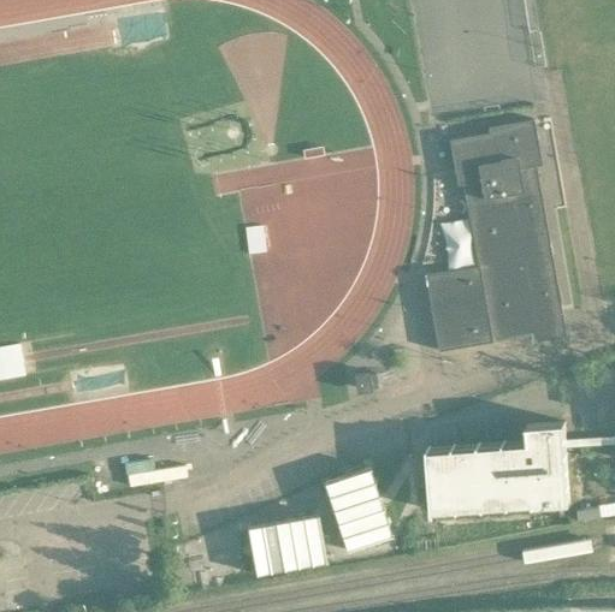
[(478,268),(426,278),(439,354),(539,337),(540,344),(566,339),(534,158),(540,156),(534,122),(489,130),(489,136),(450,142),(456,177),(461,176),(478,268)]
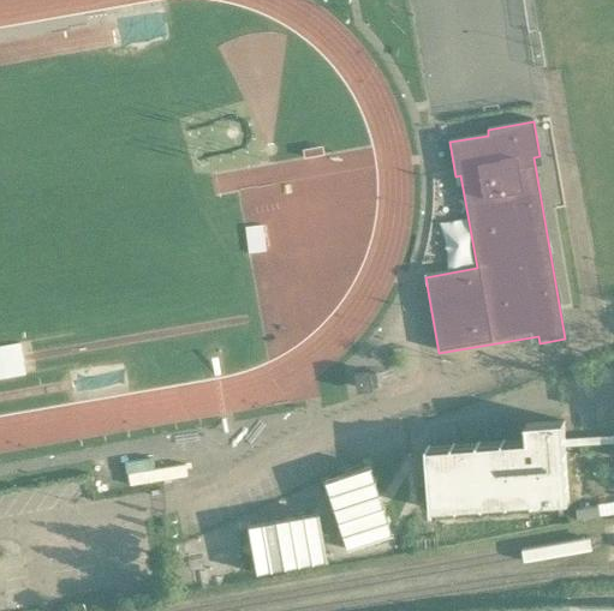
[(19,345),(0,347),(0,379),(24,376),(19,345)]
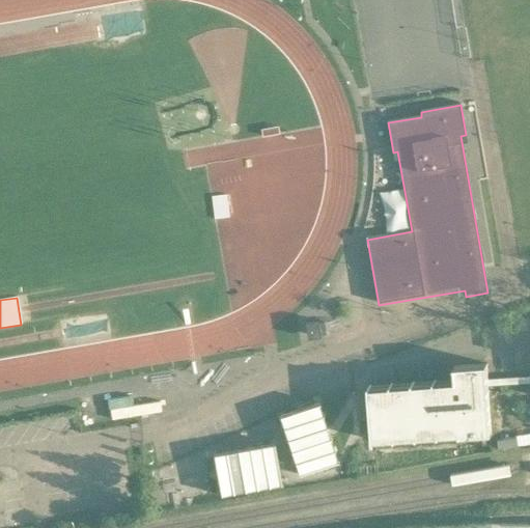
[(309,338),(325,335),(324,325),(307,327),(309,338)]
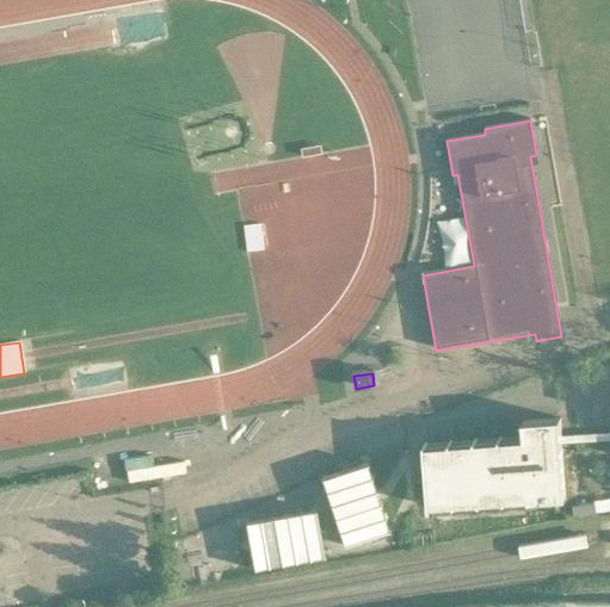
[(609,437),(562,440),(560,421),(522,425),(523,443),(503,444),(501,441),(498,441),(499,444),(476,446),(476,444),(474,444),(474,446),(453,447),(453,445),(449,445),(449,448),(427,450),(427,447),(425,447),(430,512),(432,512),(432,509),(454,507),(455,509),(457,509),(457,507),(480,506),(480,508),(484,507),(484,506),(505,503),(505,506),(507,506),(507,503),(528,502),(528,506),(567,502),(564,448),(609,444),(609,437)]
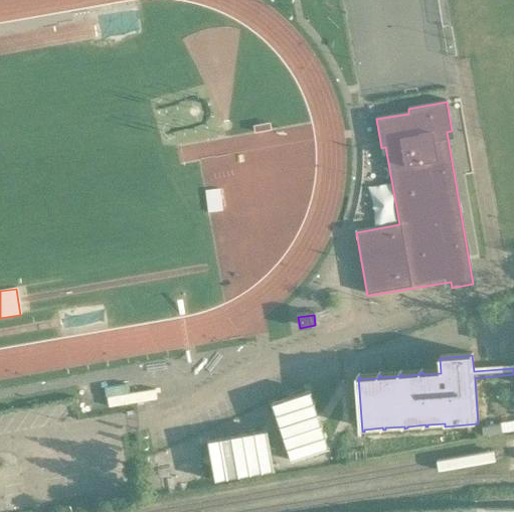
[(107,388),(109,406),(135,403),(134,386),(107,388)]
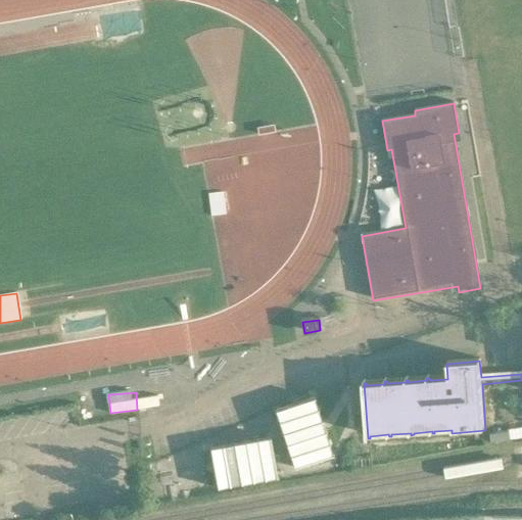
[(314,399),(276,412),(294,470),(333,458),(314,399)]
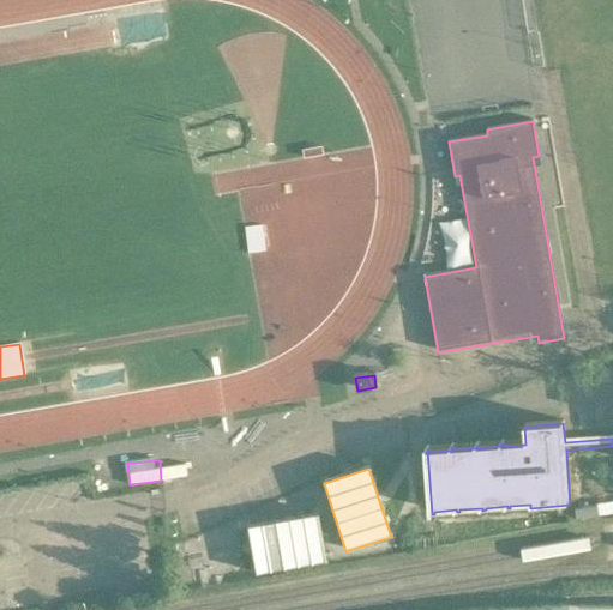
[(612,503),(599,507),(601,518),(612,514),(612,503)]
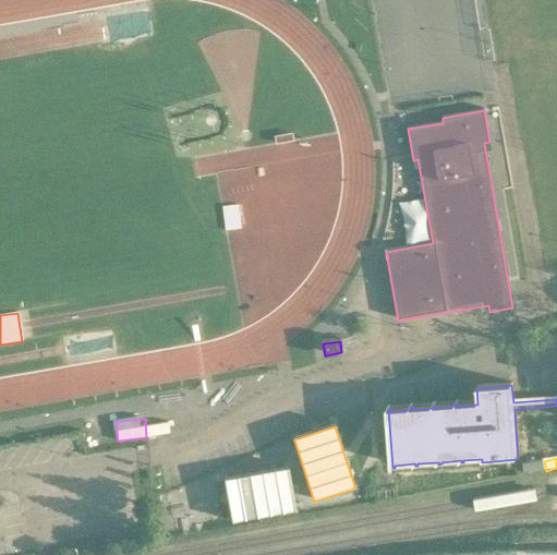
[(288,469),(219,482),(222,498),(223,507),(227,525),(295,511),(293,495),(291,486),(288,469)]
